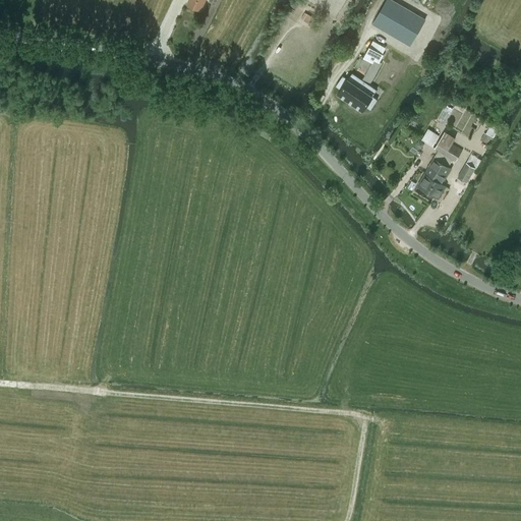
[(188,0),(187,4),(200,10),(205,0),(188,0)]
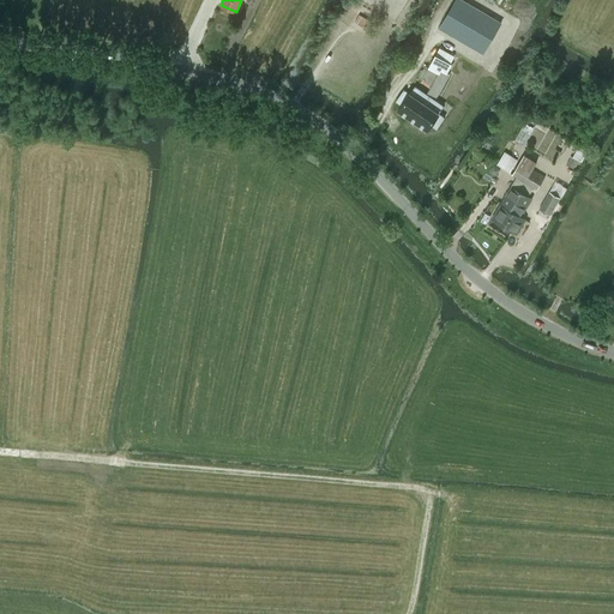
[(462,0),(456,0),(440,28),(483,53),(501,23),(462,0)]
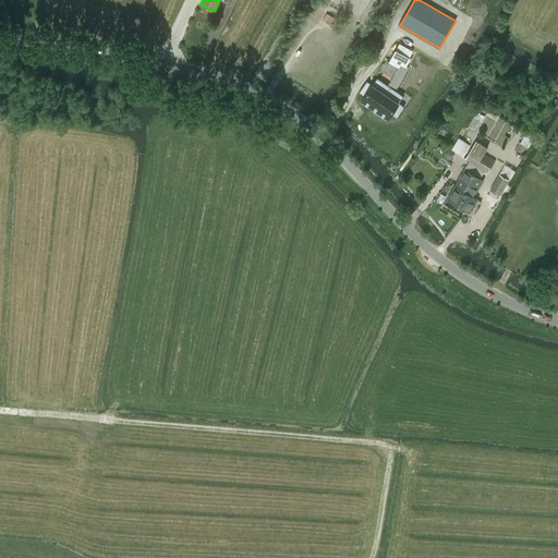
[(324,21),(324,22),(332,26),(337,19),(326,12),(322,20),(324,21)]
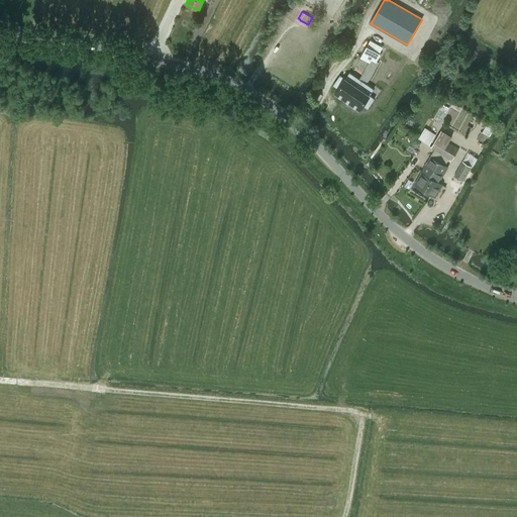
[(367,47),(362,57),(370,62),(372,59),(374,60),(375,61),(379,54),(383,47),(371,40),(367,47)]
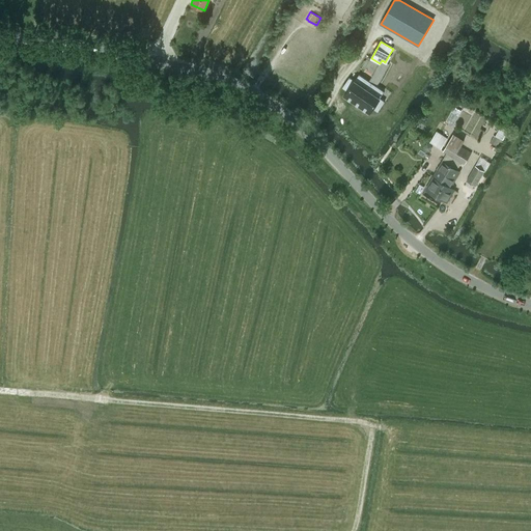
[(371,58),(365,70),(381,78),(388,64),(387,63),(385,62),(384,61),(382,60),(380,63),(371,58)]
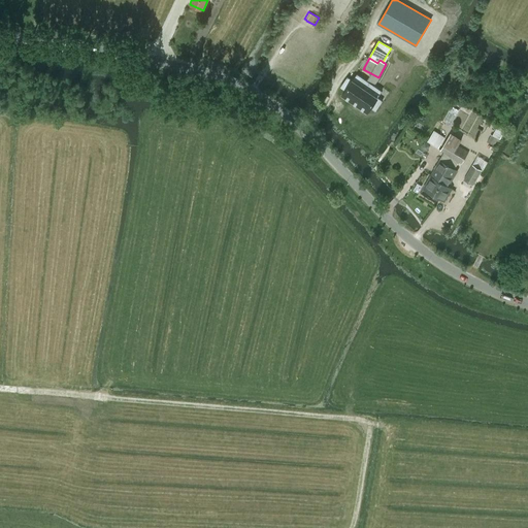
[(348,76),(340,87),(345,91),(341,96),(367,112),(370,107),(375,111),(383,101),(377,97),(382,91),(357,74),(353,80),(348,76)]
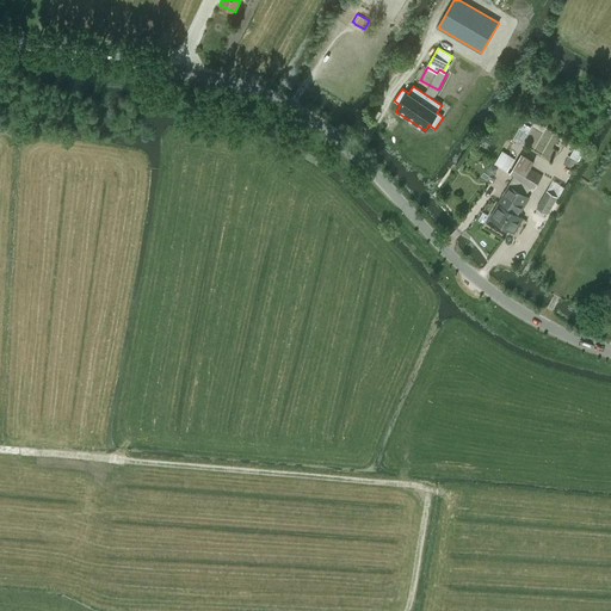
[(520,122),(513,141),(523,144),(530,125),(520,122)]
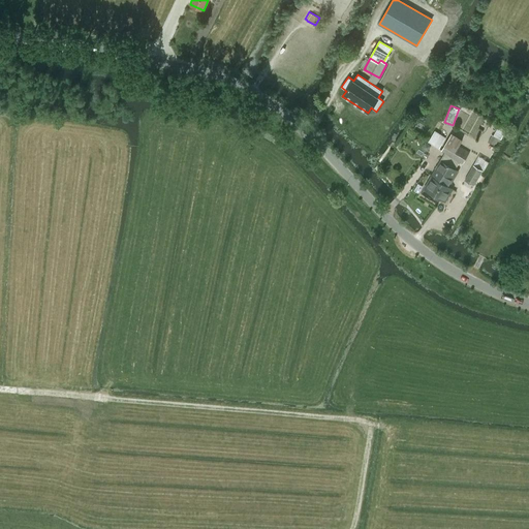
[(439,149),(445,138),(434,131),(428,143),(439,149)]
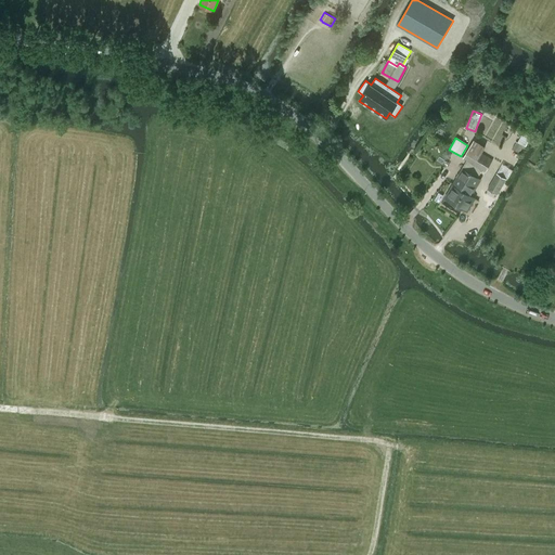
[(474,165),(481,153),(480,153),(485,147),(474,140),(463,157),(467,160),(474,165)]
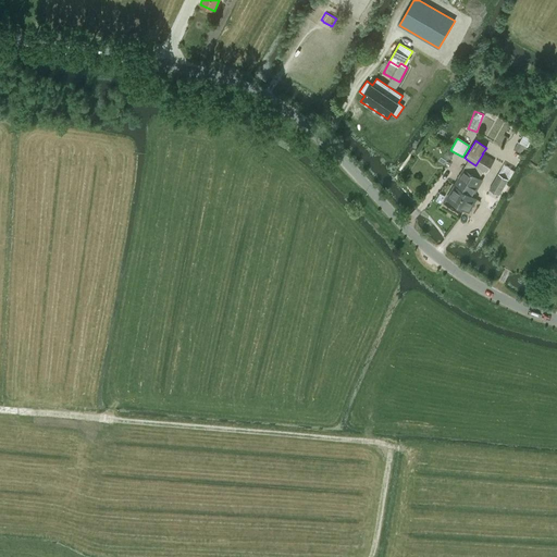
[(521,153),(525,146),(518,143),(514,149),(521,153)]
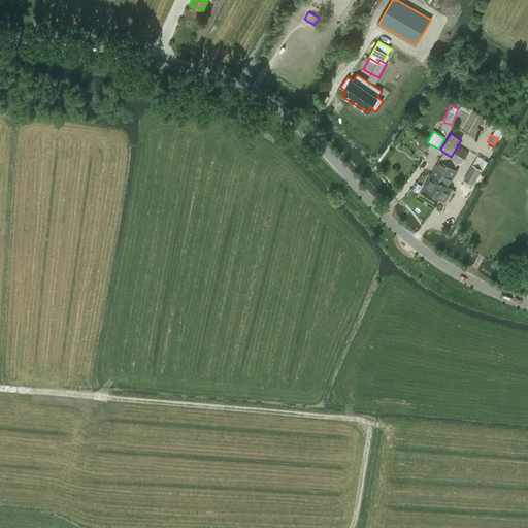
[(451,157),(459,161),(462,163),(468,153),(458,145),(451,157)]
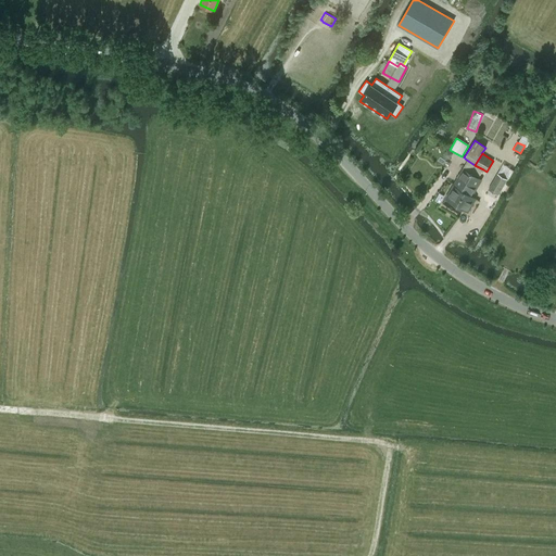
[(483,169),(475,165),(468,161),(454,185),(472,196),(481,179),(478,177),(483,169)]
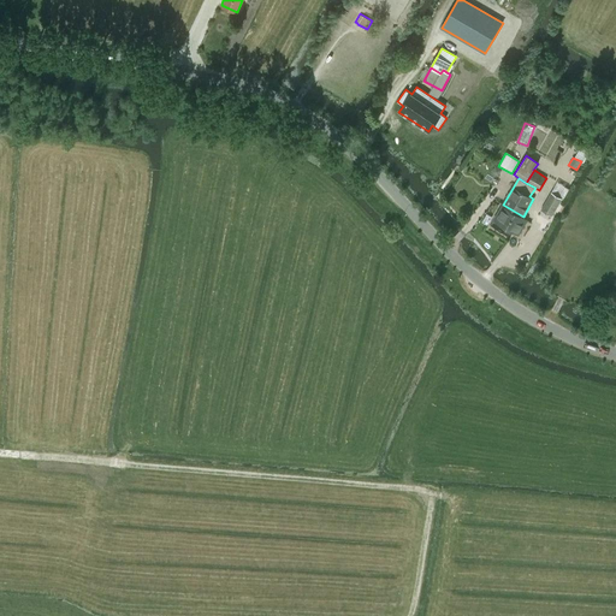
[(551,193),(542,209),(551,215),(562,200),(551,193)]
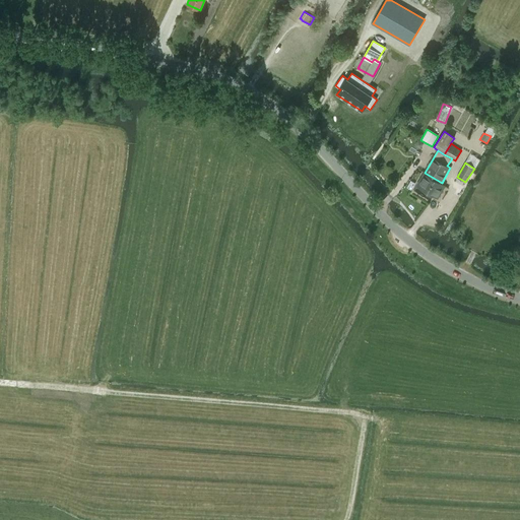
[(441,183),(442,183),(425,173),(416,186),(428,192),(427,194),(433,197),(434,196),(438,198),(445,186),(441,183)]
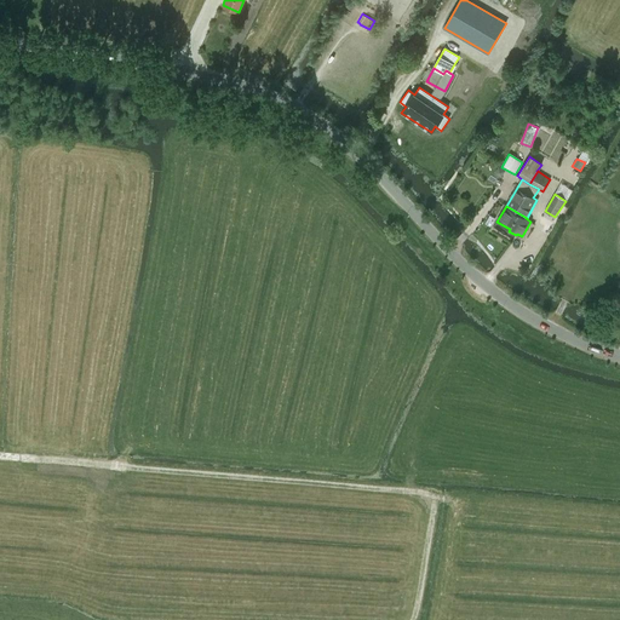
All buildings are outlined.
